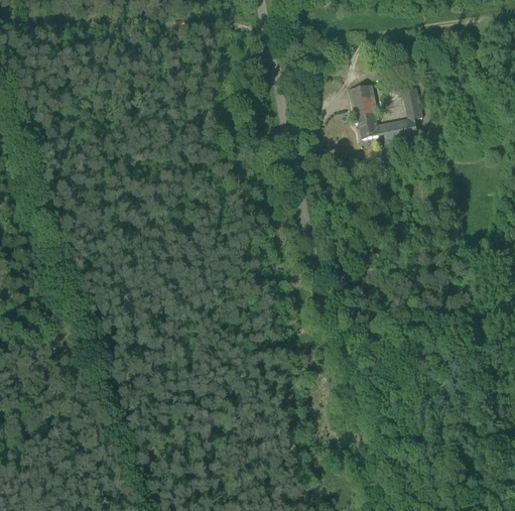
[(371,83),(348,87),(353,112),(376,108),(373,93),(371,83)]
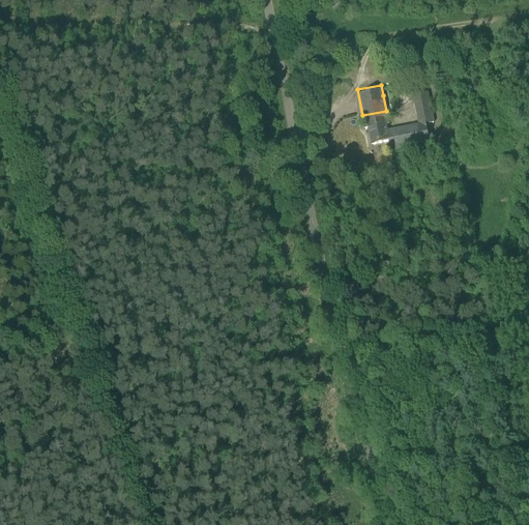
[(427,87),(413,89),(414,97),(418,119),(424,118),(425,119),(433,118),(427,87)]
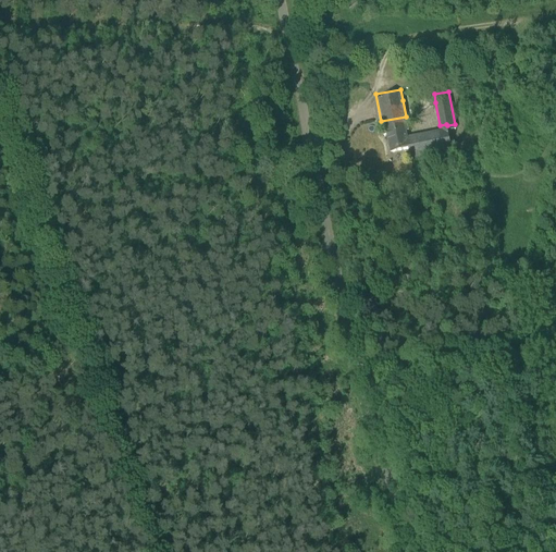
[(406,117),(381,121),(383,131),(386,130),(390,147),(407,144),(405,133),(406,133),(405,125),(407,125),(406,117)]
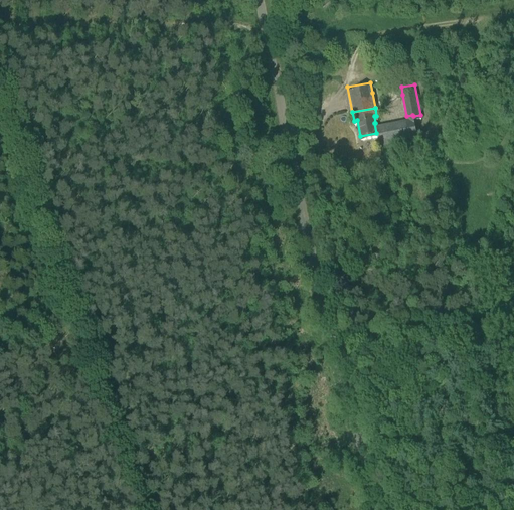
[(375,123),(374,123),(376,133),(378,142),(401,137),(416,134),(413,116),(412,115),(406,116),(375,123)]
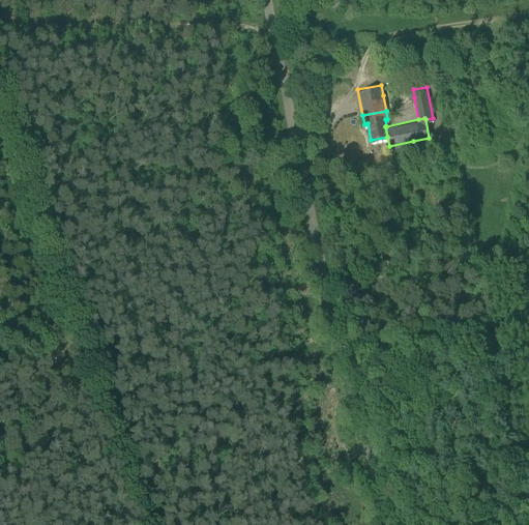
[(413,141),(389,146),(391,156),(415,152),(413,141)]
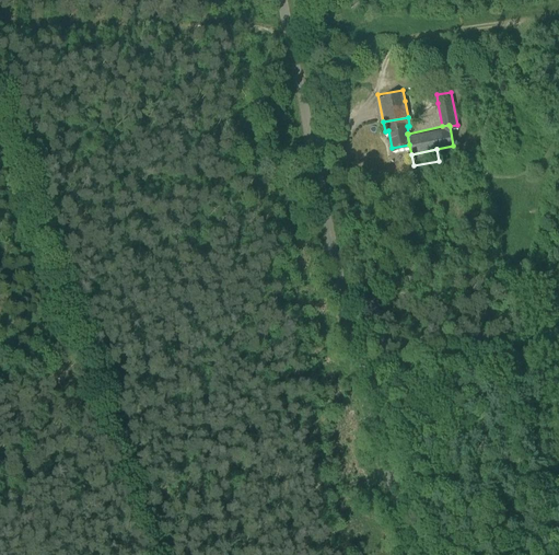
All buildings are outlined.
